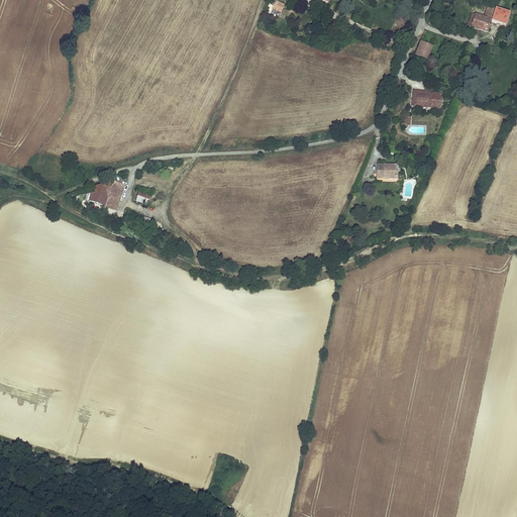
[(285,5),(272,0),(269,7),(273,9),(271,13),(280,17),(285,5)]
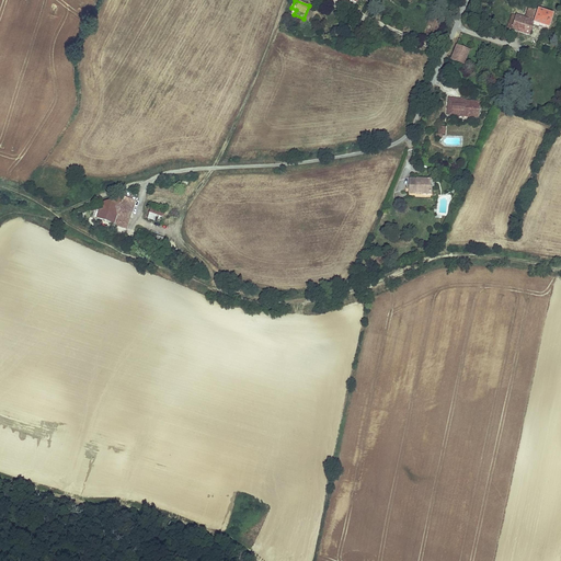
[(476,9),(479,1),(474,0),(471,0),(470,7),(476,9)]
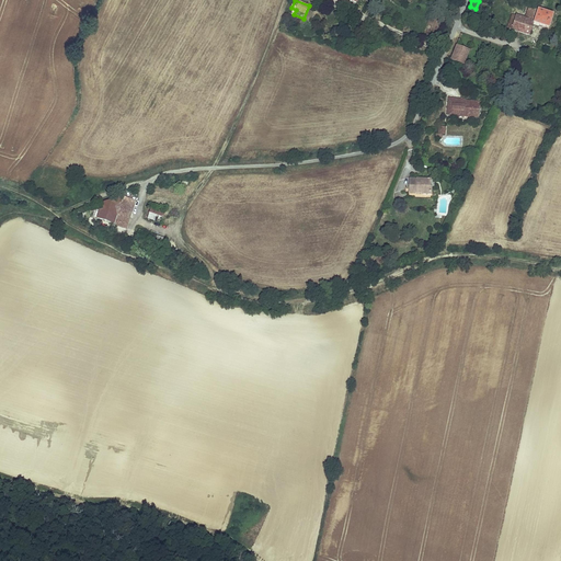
[(553,14),(530,7),(527,19),(514,15),(510,29),(533,35),(536,25),(549,30),(553,14)]
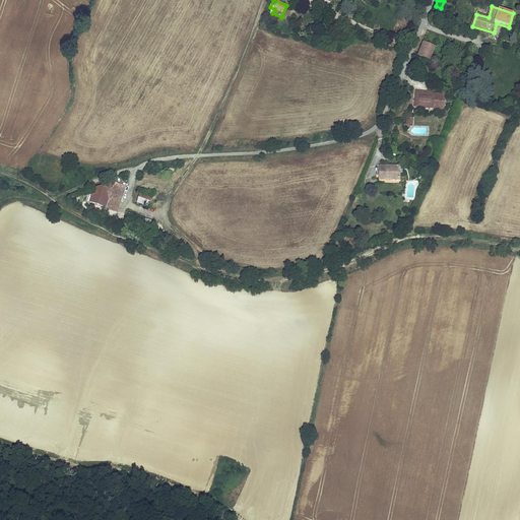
[(421,41),(415,58),(428,62),(434,45),(421,41)]
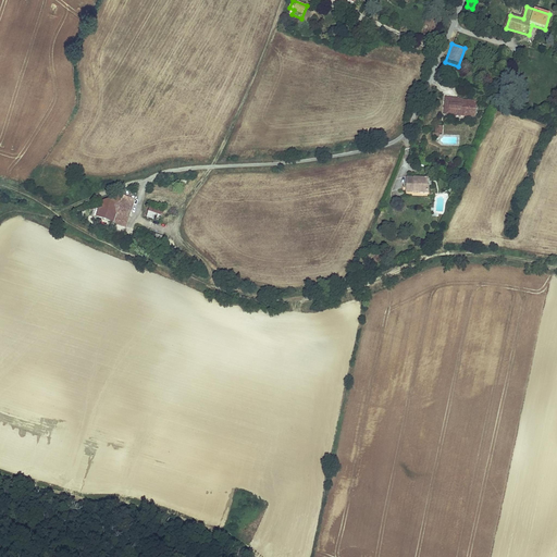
[(445,97),(445,102),(456,103),(455,114),(459,115),(458,109),(459,107),(461,104),(462,101),(462,99),(445,97)]
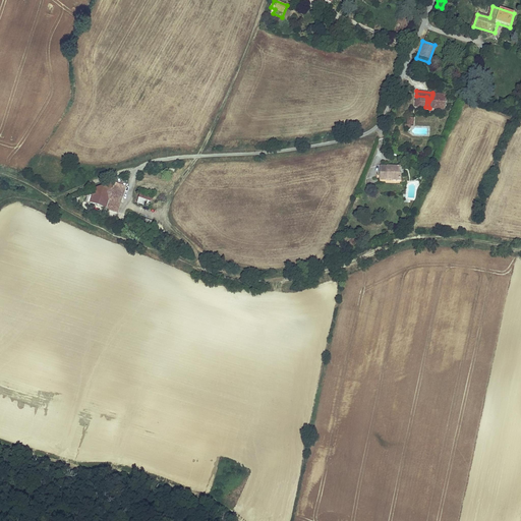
[(444,109),(445,96),(432,95),(431,98),(429,100),(428,102),(429,105),(429,108),(444,109)]
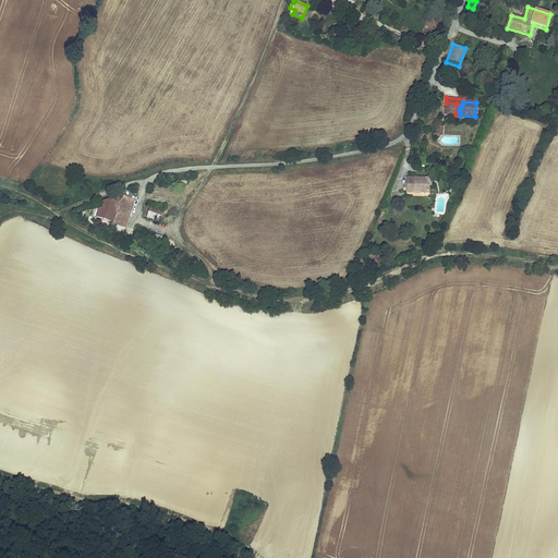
[(446,102),(445,113),(456,114),(457,104),(446,102)]
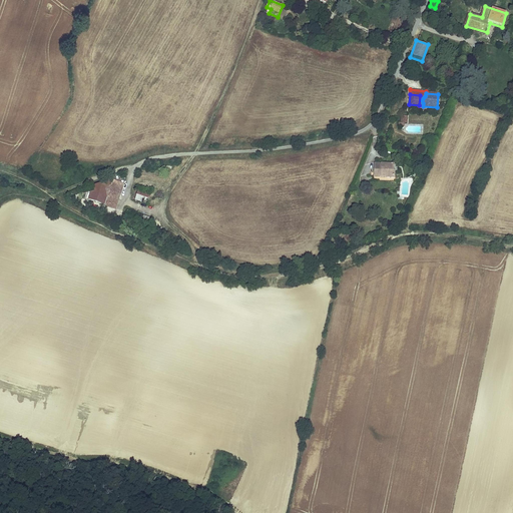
[(393,164),(374,163),(374,171),(376,171),(376,179),(387,180),(387,178),(394,179),(394,170),(393,170),(393,164)]
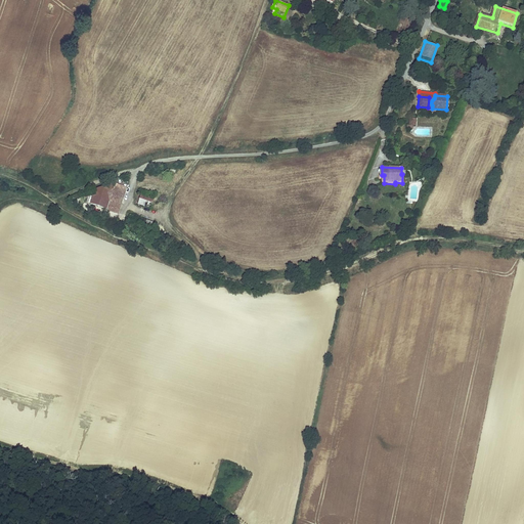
[(104,189),(114,193),(108,205),(115,208),(117,204),(122,206),(127,193),(116,188),(104,189)]
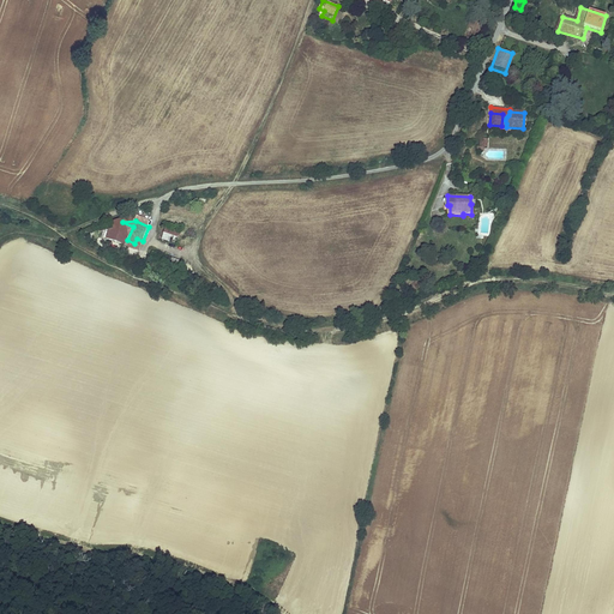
[(134,244),(127,240),(133,227),(122,222),(113,224),(109,233),(104,241),(137,254),(143,241),(137,239),(134,244)]
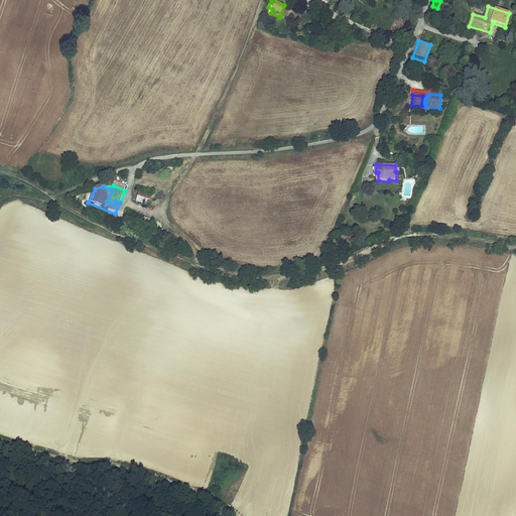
[(152,198),(139,192),(136,203),(149,208),(152,198)]
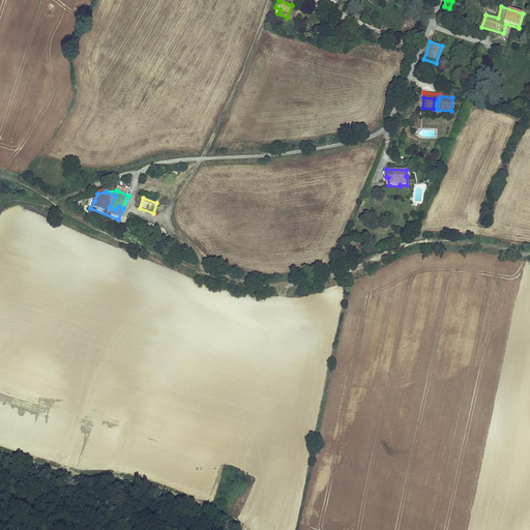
[(154,232),(130,222),(128,228),(145,235),(143,239),(150,242),(154,232)]
